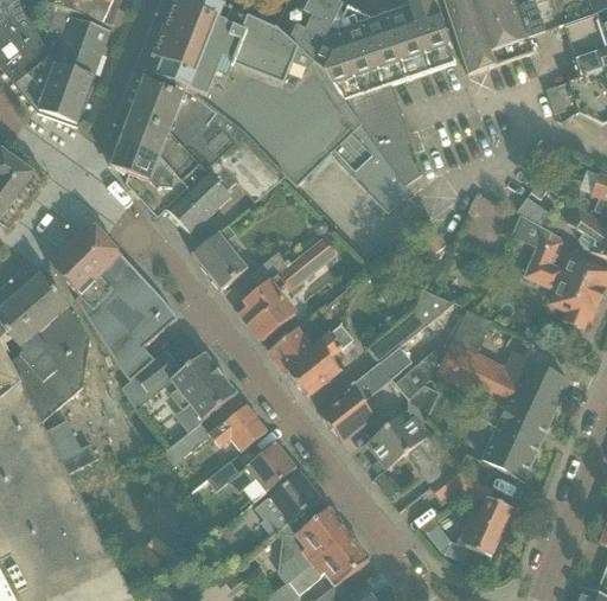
[(0,0),(0,21),(21,7),(18,0),(0,0)]
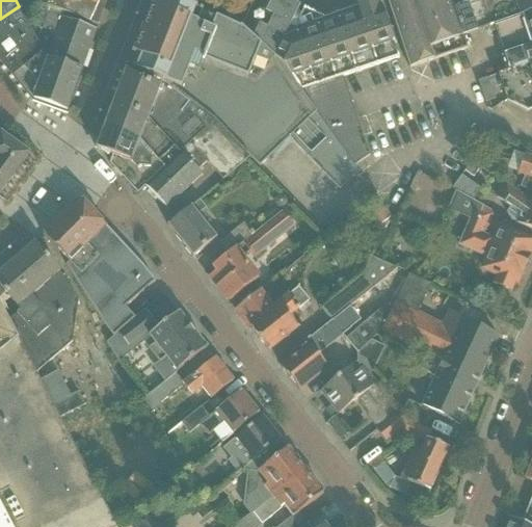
[(49,57),(80,68),(96,26),(61,14),(63,9),(37,0),(30,23),(42,26),(38,35),(49,57)]
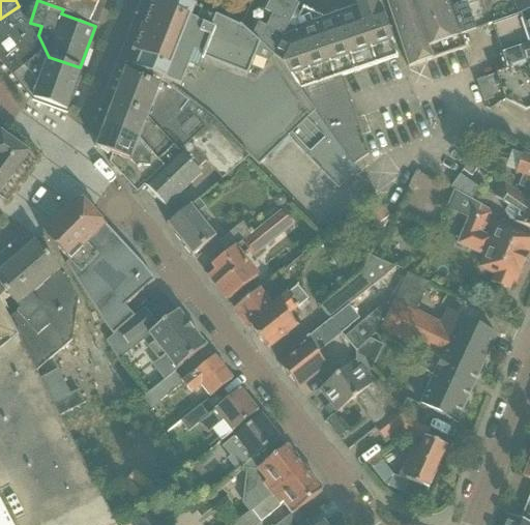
[(63,8),(89,19),(97,0),(39,0),(37,0),(63,9),(63,8)]
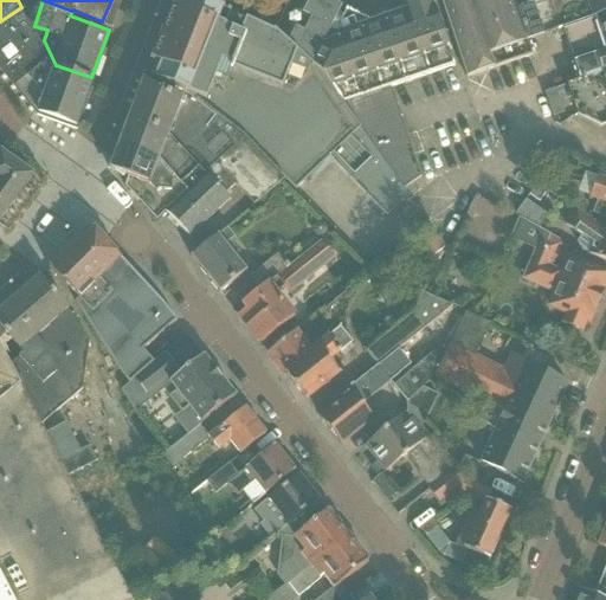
[(231,8),(213,0),(180,0),(179,4),(174,2),(153,57),(158,59),(150,75),(168,83),(187,91),(219,113),(244,133),(296,186),(330,153),(386,212),(410,188),(405,184),(404,185),(360,124),(321,70),(314,60),(275,26),(274,27),(270,26),(246,15),(245,18),(230,11),(231,8)]
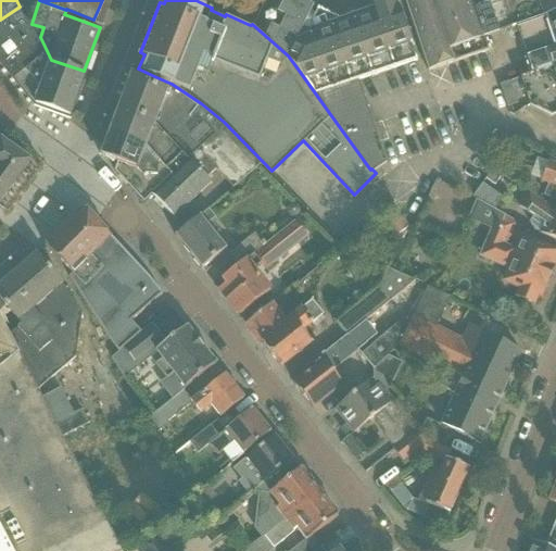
[(288,55),(294,64),(330,114),(370,170),(386,159),(358,76),(416,57),(396,0),(382,0),(338,14),(330,11),(326,19),(321,21),(312,15),(312,17),(306,15),(313,2),(308,0),(263,0),(255,15),(252,24),(288,55)]
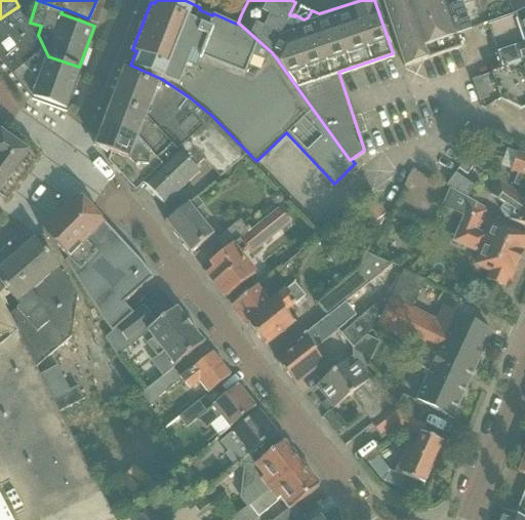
[(384,0),(388,12),(405,63),(429,55),(460,44),(457,33),(449,8),(446,0),(384,0)]
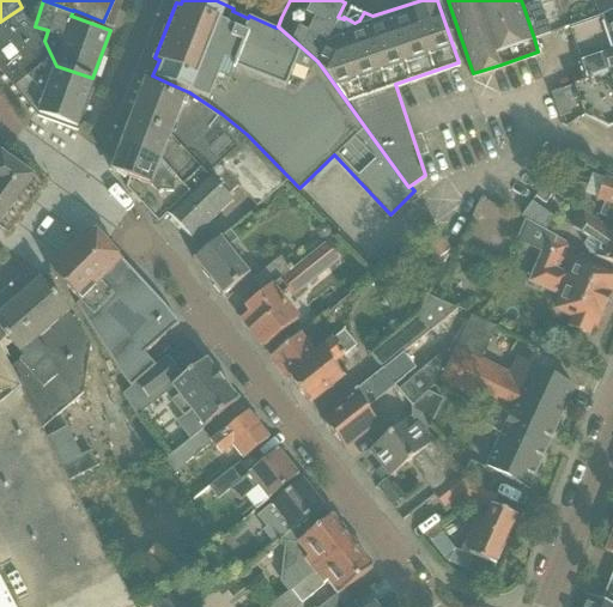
[(521,0),(534,38),(568,25),(612,10),(612,0),(521,0)]
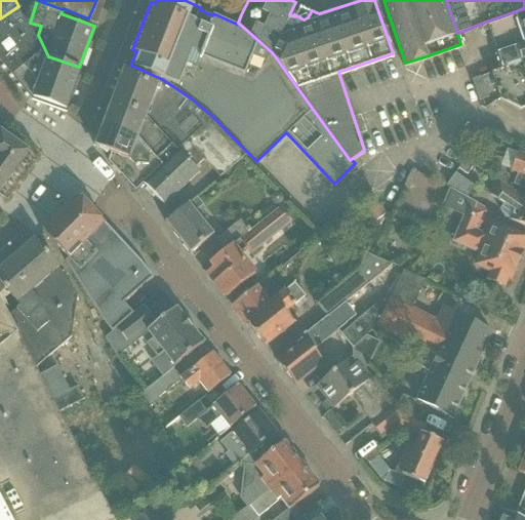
[(294,14),(304,20),(308,17),(312,10),(299,4),(294,14)]
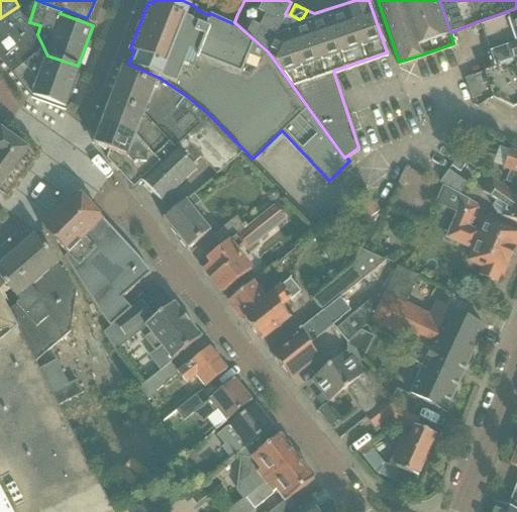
[(0,52),(32,92),(65,103),(78,66),(47,56),(37,34),(18,6),(0,18),(0,52)]
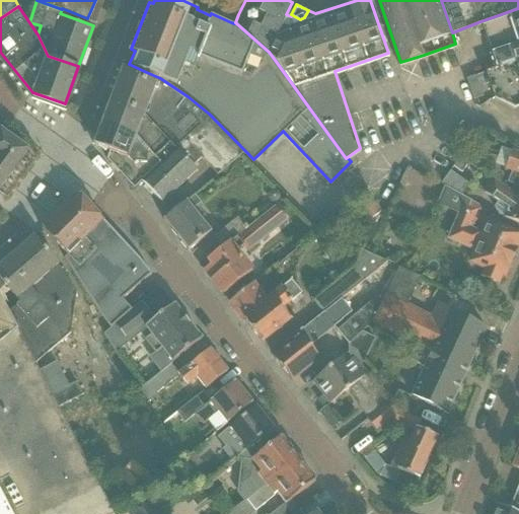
[(518,8),(480,21),(497,65),(518,57),(518,8)]
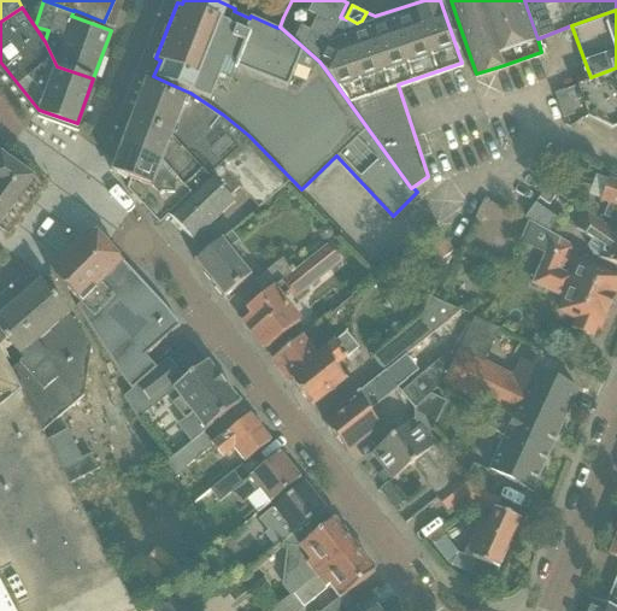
[(616,68),(591,77),(577,82),(587,112),(612,125),(616,122),(616,68)]
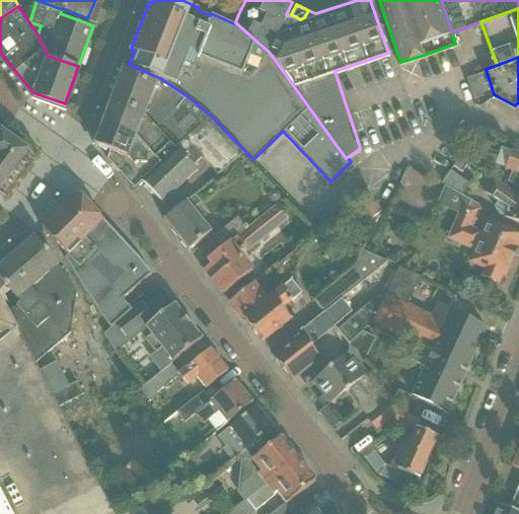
[(143,111),(176,145),(209,114),(188,96),(160,78),(144,71),(142,74),(123,68),(112,97),(143,111)]
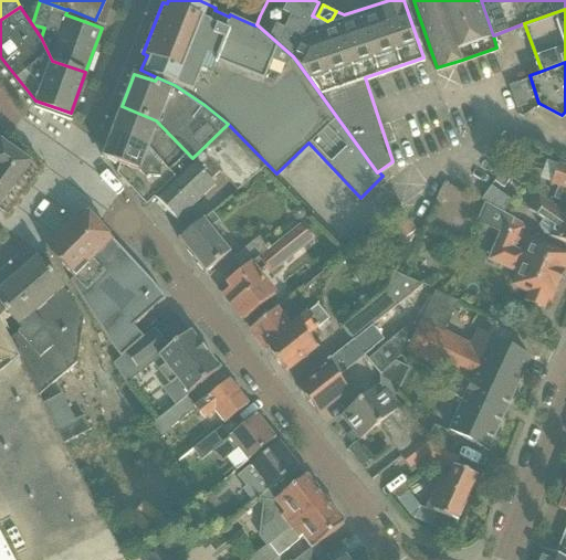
[(147,145),(175,175),(192,158),(156,120),(122,106),(113,130),(147,145)]
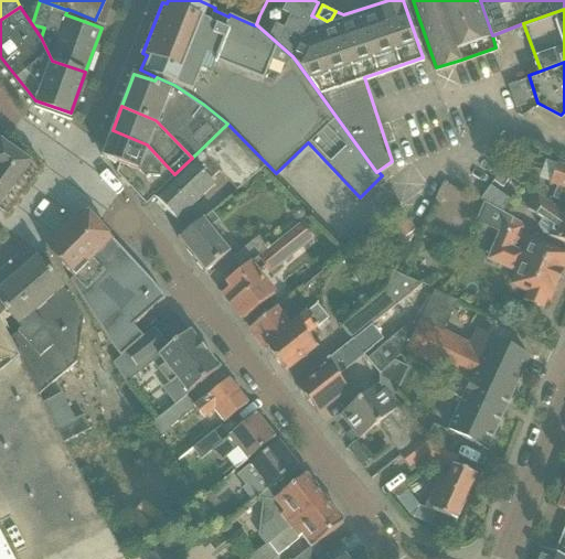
[(192,158),(174,174),(155,194),(177,217),(213,181),(210,178),(219,168),(236,185),(265,162),(227,124),(192,158)]
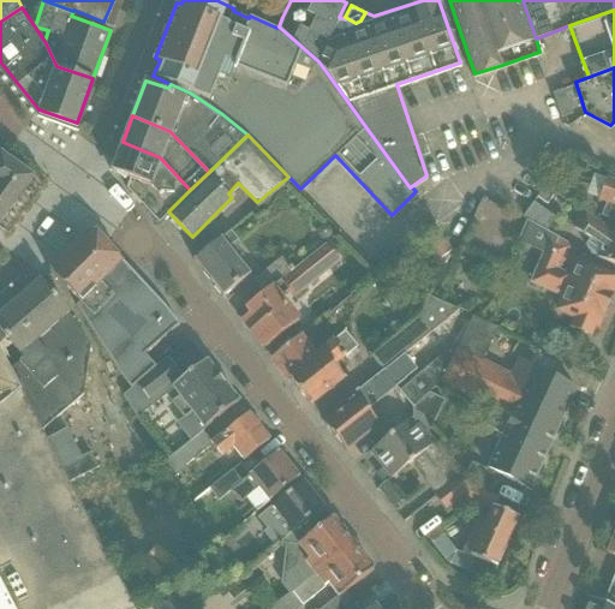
[(129,185),(160,219),(168,212),(190,190),(160,157),(123,142),(112,168),(131,175),(129,185)]
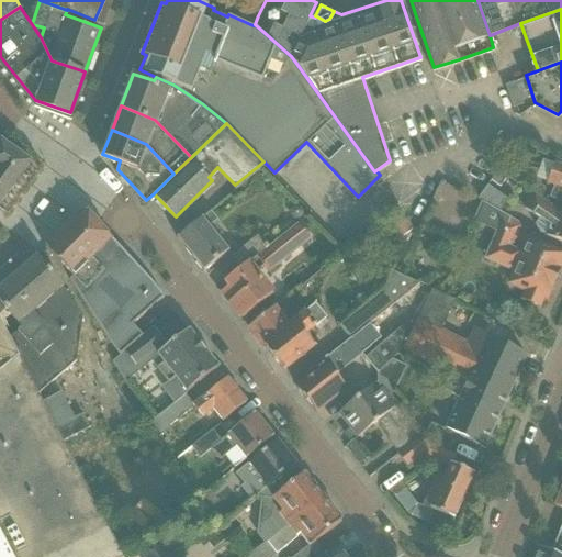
[(0,200),(30,158),(1,137),(1,138),(0,137),(0,200)]
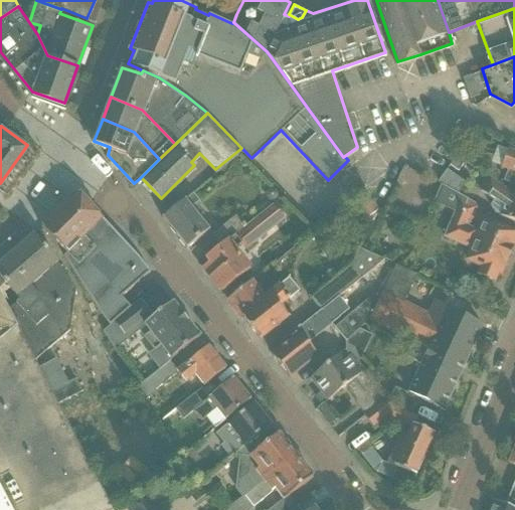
[(514,148),(508,146),(501,163),(509,166),(504,177),(514,181),(514,148)]
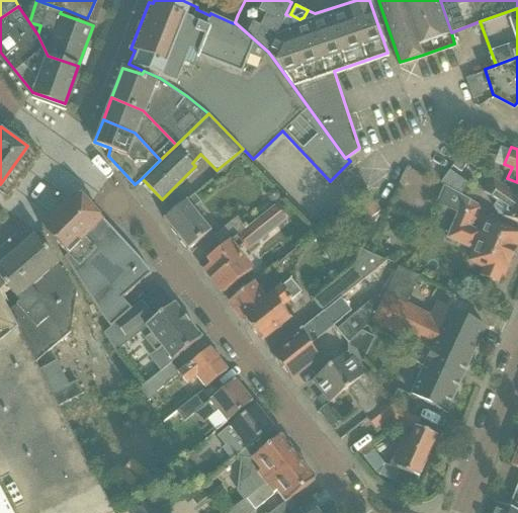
[(452,162),(461,169),(468,159),(459,153),(452,162)]
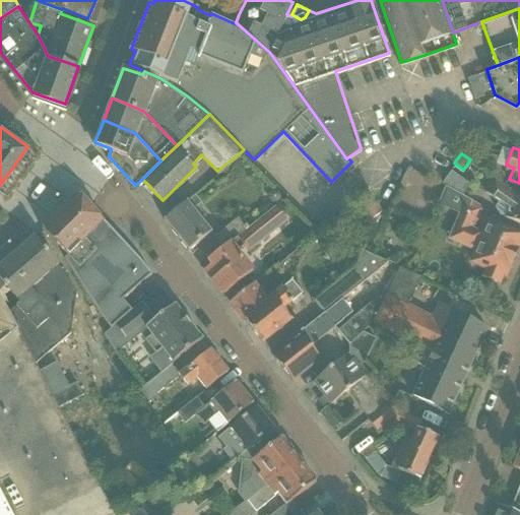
[(442,180),(448,183),(463,192),(469,181),(451,168),(442,180)]
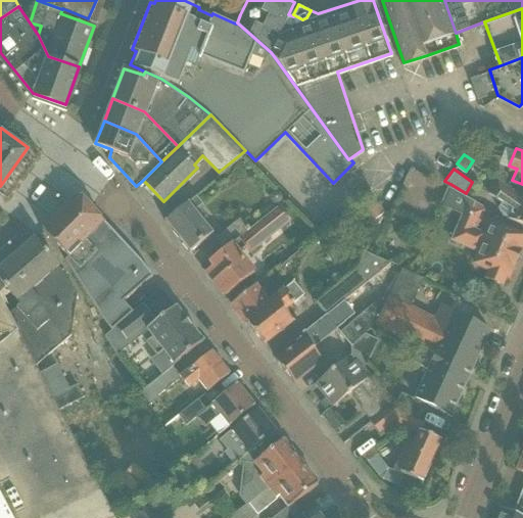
[(509,216),(522,221),(522,194),(518,193),(517,190),(498,177),(488,192),(502,200),(498,204),(502,212),(509,216)]
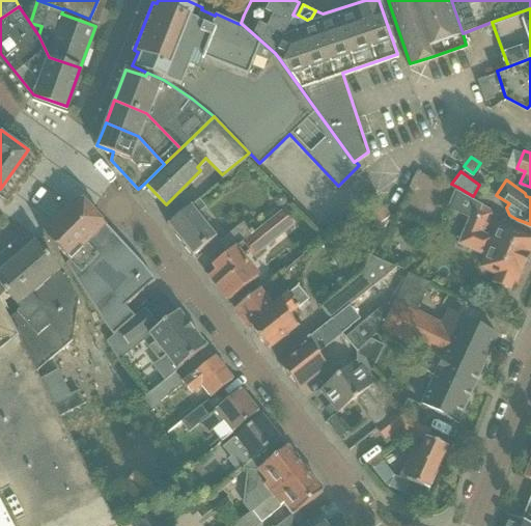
[(454,186),(446,205),(470,215),(468,219),(464,228),(459,240),(487,252),(487,253),(483,265),(498,271),(495,278),(497,280),(508,285),(512,277),(515,278),(516,277),(530,241),(530,236),(500,224),(499,224),(494,236),(478,228),(480,225),(484,226),(492,206),(473,196),(466,192),(454,186)]
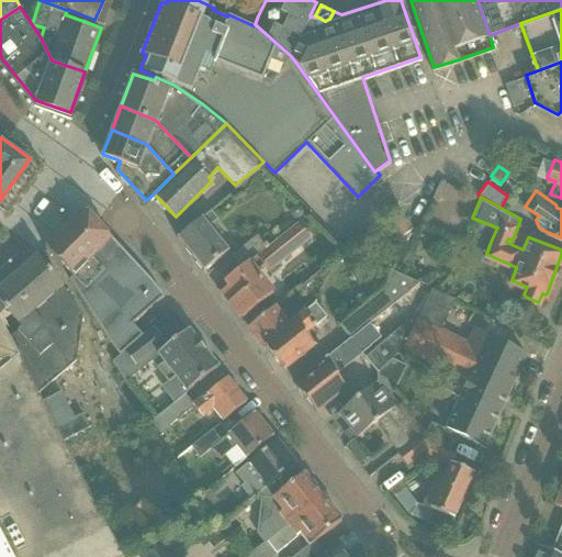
[(397,204),(382,216),(398,236),(411,226),(413,225),(397,204)]
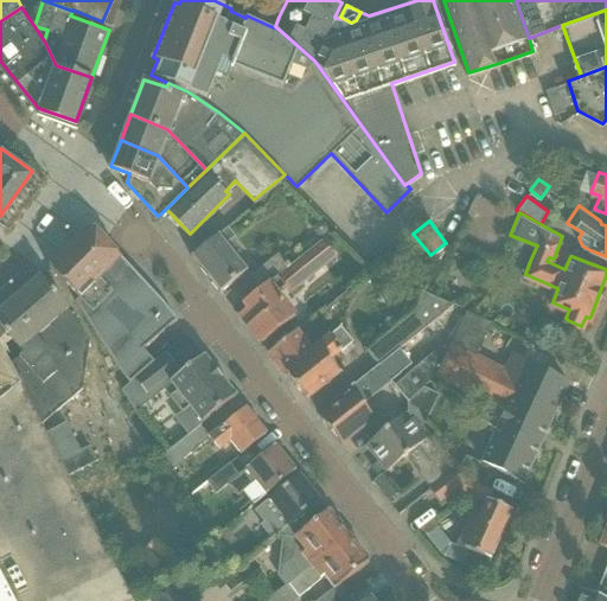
[(75,298),(81,306),(128,262),(94,224),(88,230),(85,228),(49,264),(50,266),(51,264),(78,294),(75,298)]
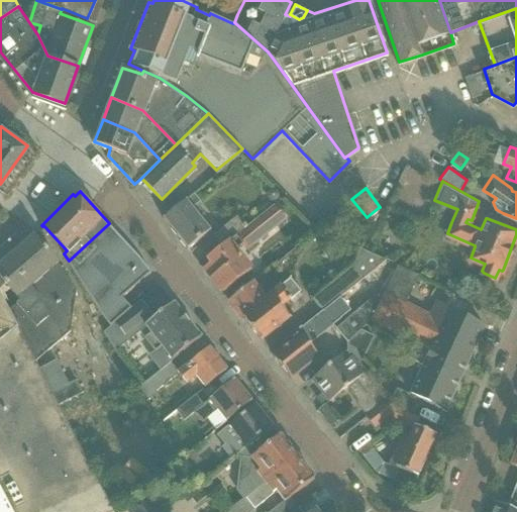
[(163,215),(187,245),(209,228),(209,227),(185,196),(179,202),(163,215)]
